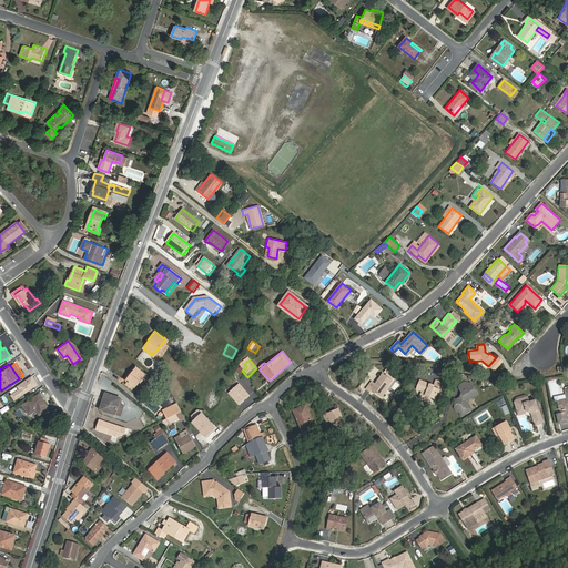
[(146,374),(137,366),(127,381),(137,388),(146,374)]
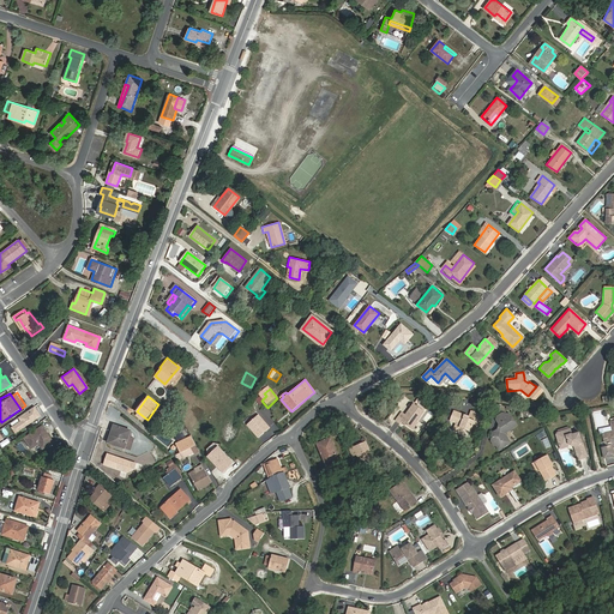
[(403,417),(413,425),(417,417),(425,408),(416,401),(408,411),(403,409),(398,416),(402,420),(403,417)]
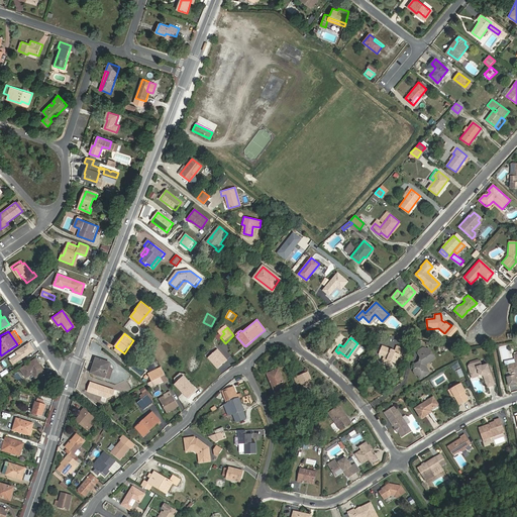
[(29,341),(15,350),(18,353),(10,359),(13,364),(25,355),(24,355),(26,353),(27,354),(34,349),(29,341)]
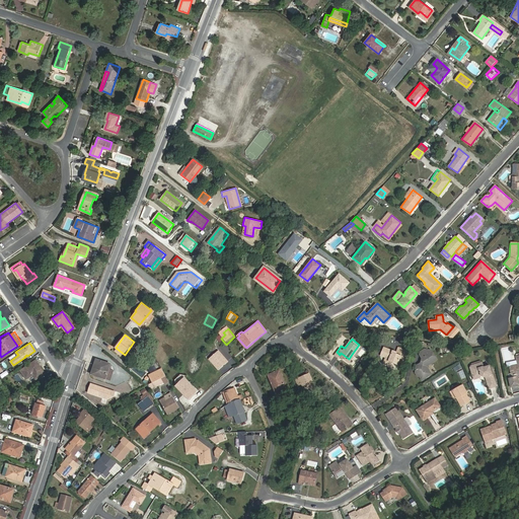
[(398,346),(396,351),(396,353),(390,351),(390,348),(384,346),(382,352),(388,355),(385,363),(391,365),(393,362),(397,364),(398,361),(402,362),(403,358),(405,357),(408,354),(406,353),(408,350),(398,346)]
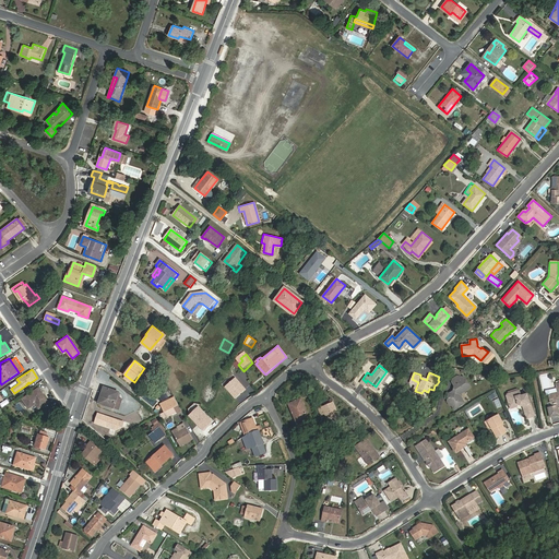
[(459,394),(470,387),(463,377),(458,376),(452,379),(451,381),(454,385),(453,390),(453,391),(452,392),(451,392),(448,394),(448,395),(449,399),(448,399),(447,401),(449,404),(451,405),(454,409),(460,405),(458,401),(456,401),(455,401),(461,397),(459,394)]
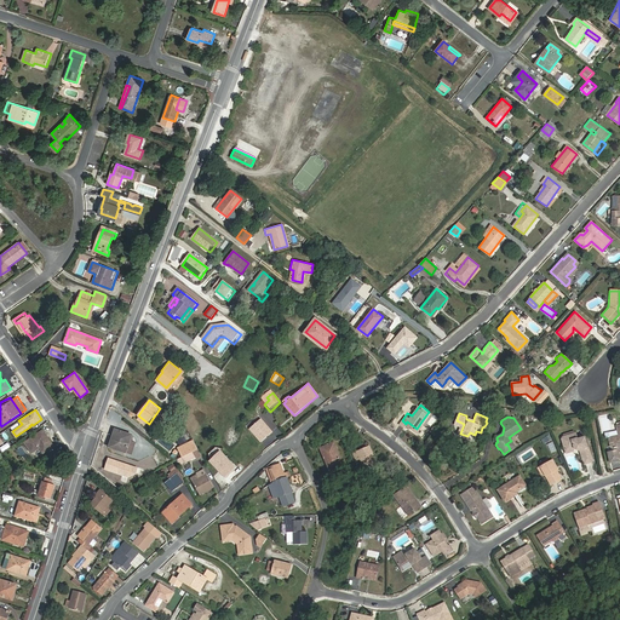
[(260,441),(273,431),(262,418),(250,428),(260,441)]
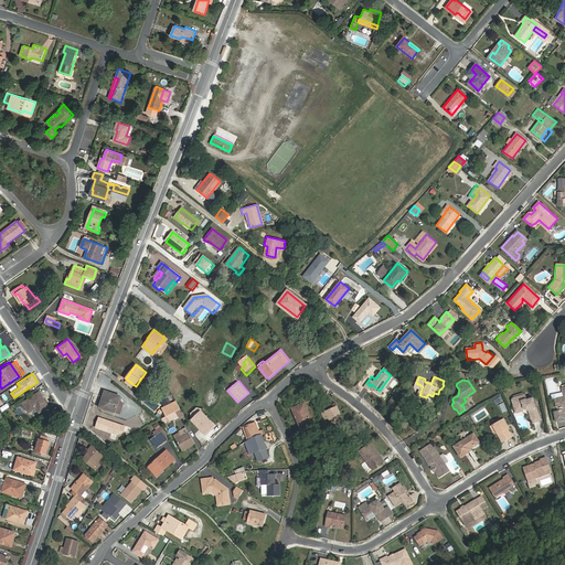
[(40,390),(23,402),(30,411),(36,406),(40,407),(42,409),(50,404),(40,390)]
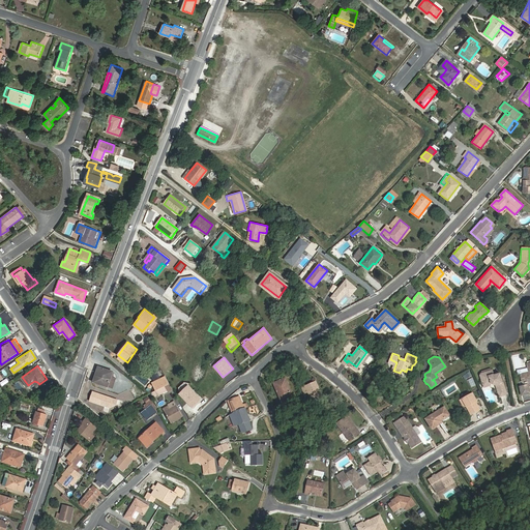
[(109,387),(109,386),(113,377),(114,372),(98,365),(92,382),(109,387)]
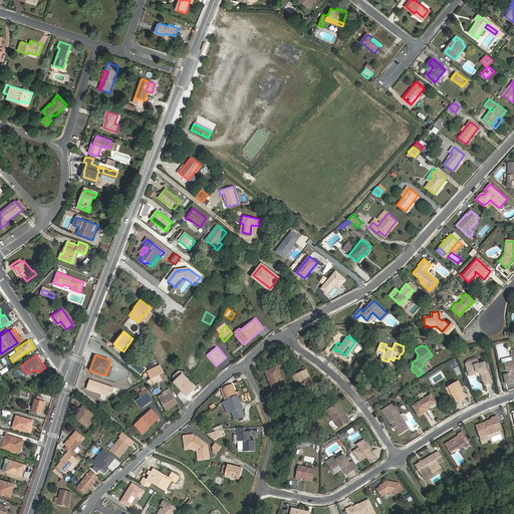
[(465,365),(467,371),(474,369),(475,371),(478,373),(481,373),(482,376),(481,378),(483,384),(491,382),(487,370),(488,370),(485,361),(478,363),(476,359),(466,362),(465,365)]
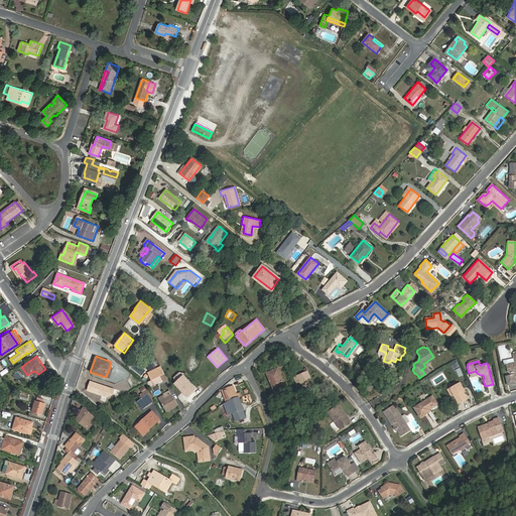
[(153,379),(161,375),(165,373),(162,366),(150,372),(153,379)]
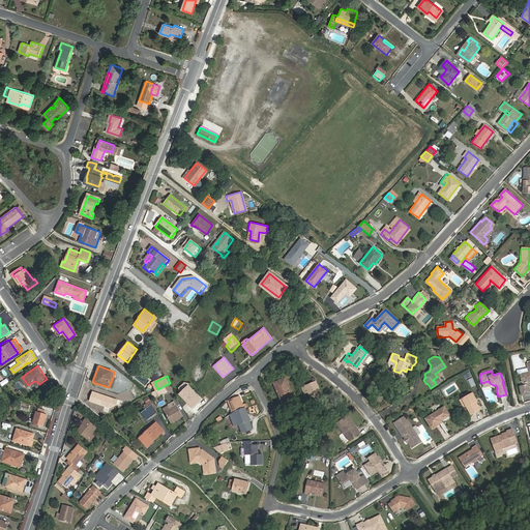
[(294,395),(285,377),(273,382),(283,402),(294,395)]
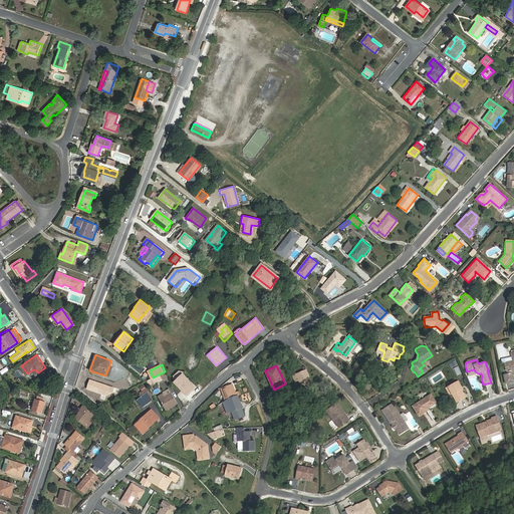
[(306,376),(308,375),(305,369),(295,374),(298,379),(302,389),(310,384),(306,376)]
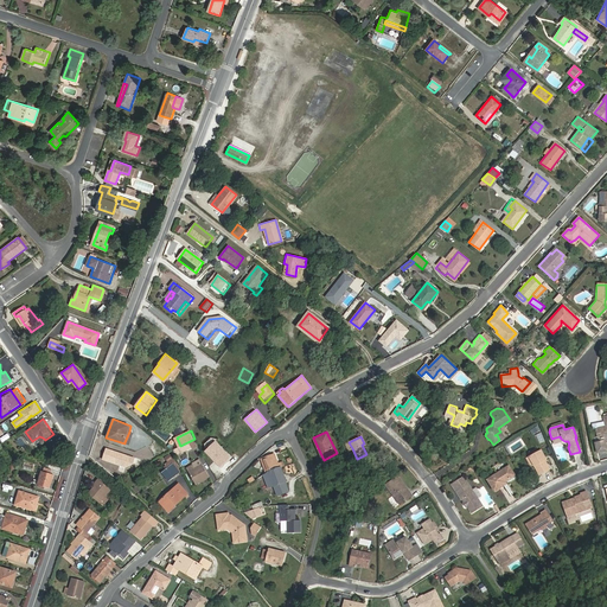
[(216,442),(213,439),(204,447),(206,452),(216,442)]
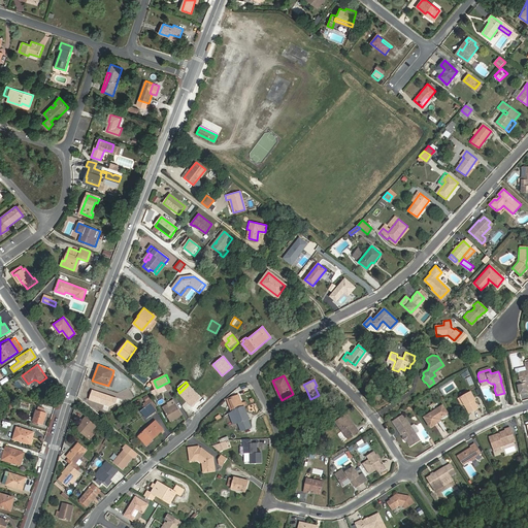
[(160,392),(167,388),(165,384),(157,388),(160,392)]
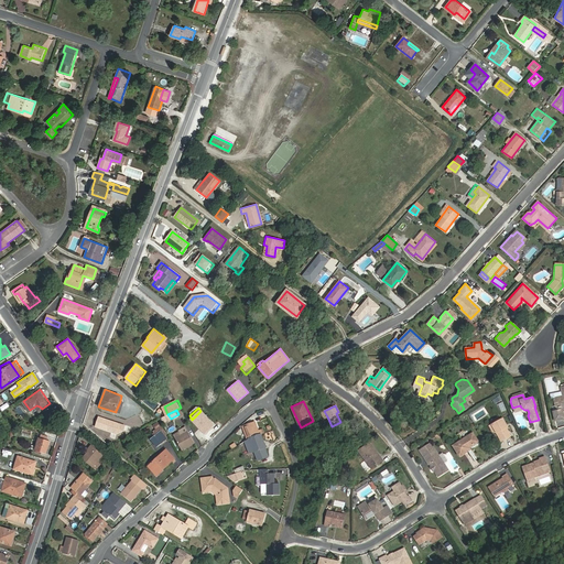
[(215,425),(201,411),(192,420),(205,434),(215,425)]
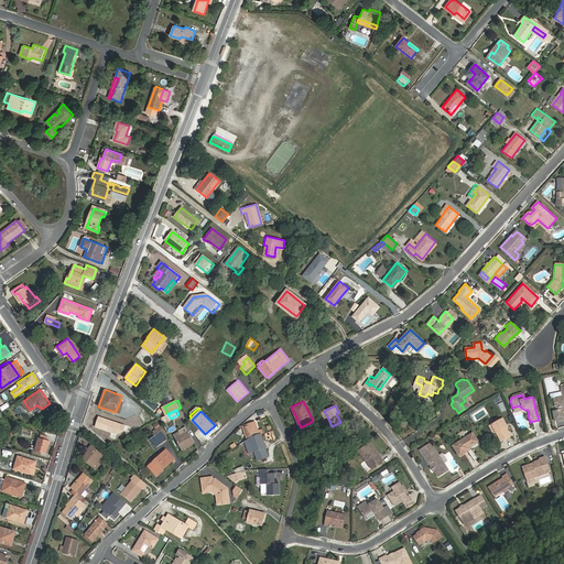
[(505,426),(506,425),(502,419),(489,425),(492,431),(497,433),(500,441),(509,436),(506,429),(505,426)]
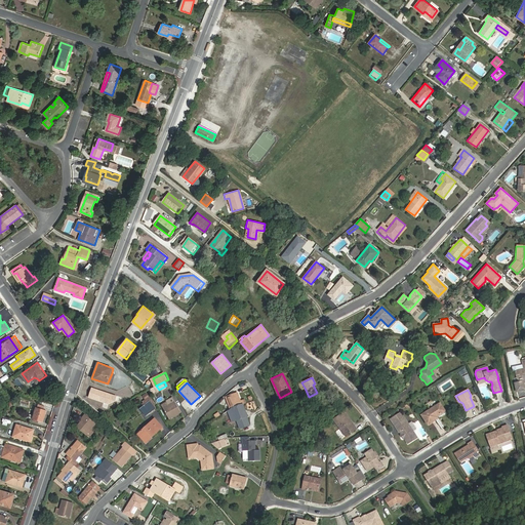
[(230,407),(242,403),(241,399),(238,392),(226,396),(230,407)]
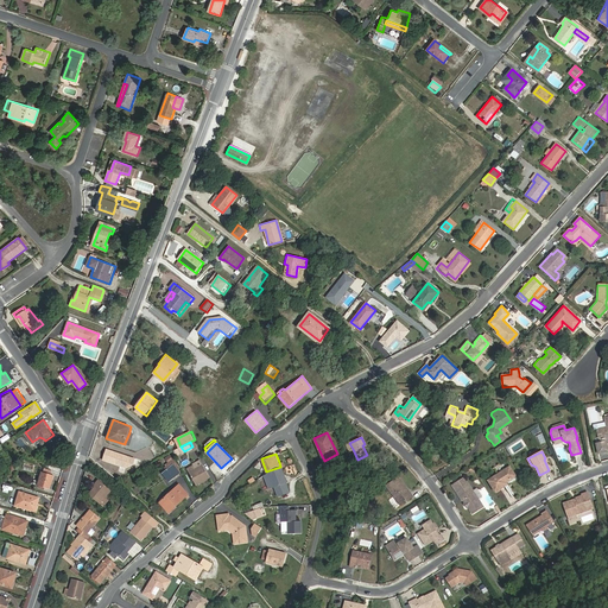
[(181,473),(173,464),(166,470),(172,479),(181,473)]
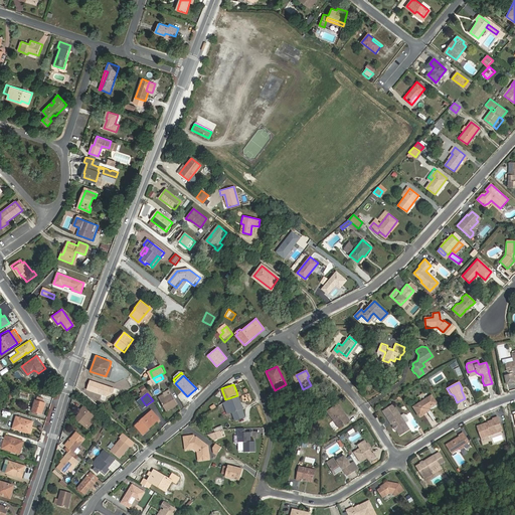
[(171,394),(165,397),(160,400),(165,411),(170,408),(174,407),(177,405),(171,394)]
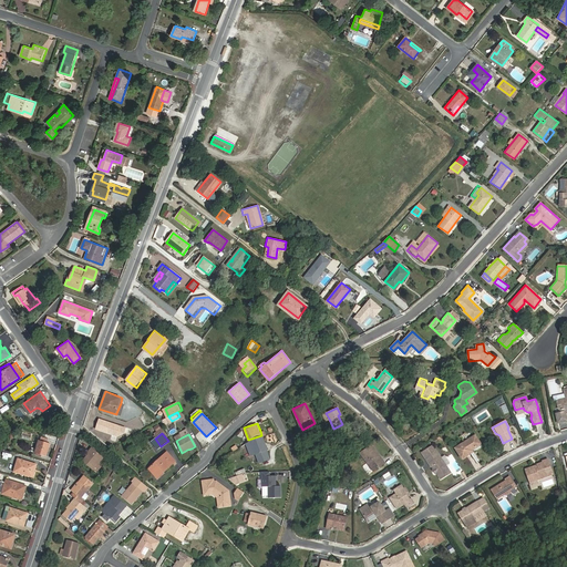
[(256,453),(259,463),(270,460),(267,450),(268,449),(264,434),(261,435),(248,440),(247,441),(249,447),(248,449),(250,455),(256,453)]
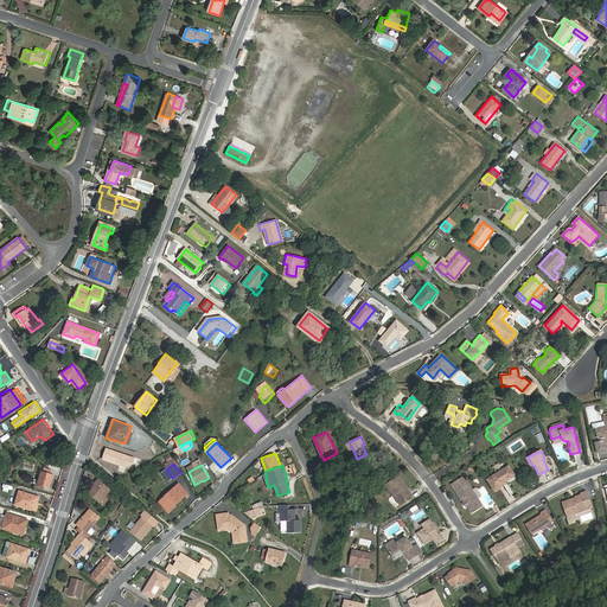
[(496,489),(505,484),(504,480),(506,479),(515,474),(509,465),(489,478),(496,489)]
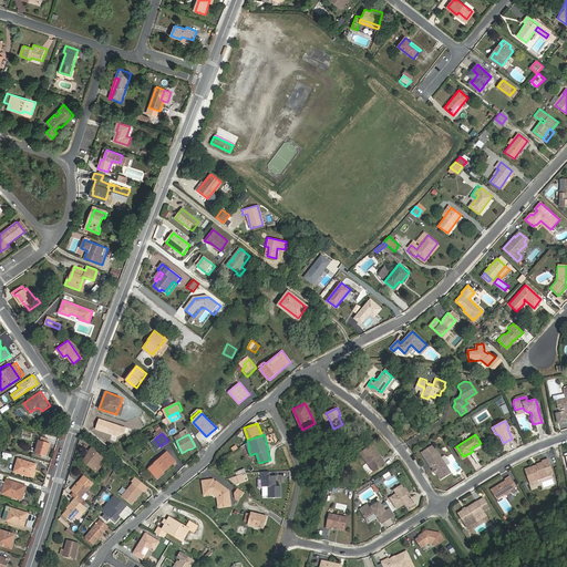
[(47,455),(50,443),(39,440),(35,452),(47,455)]
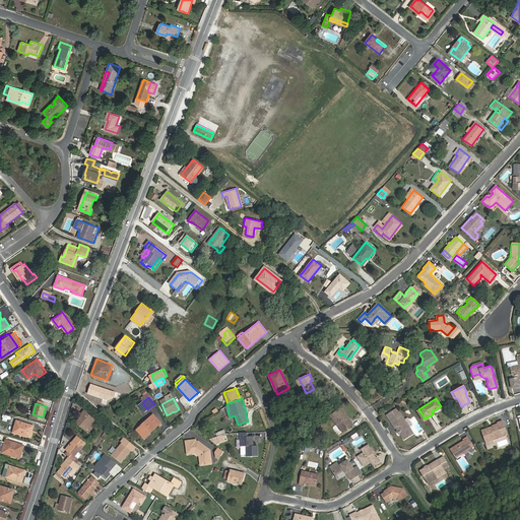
[(346,417),(339,407),(329,414),(341,431),(351,424),(348,419),(347,420),(345,418),(346,417)]
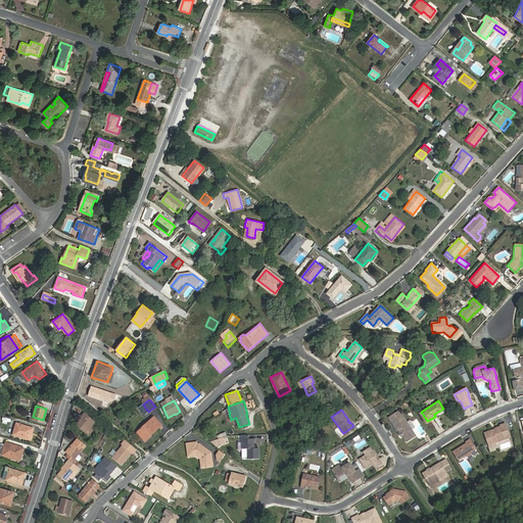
[(400,411),(390,418),(393,422),(403,416),(400,411)]
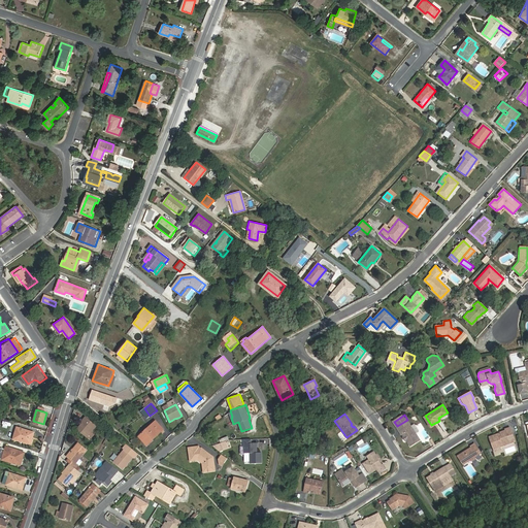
[(86,436),(91,430),(95,426),(86,418),(79,423),(80,425),(77,430),(86,436)]
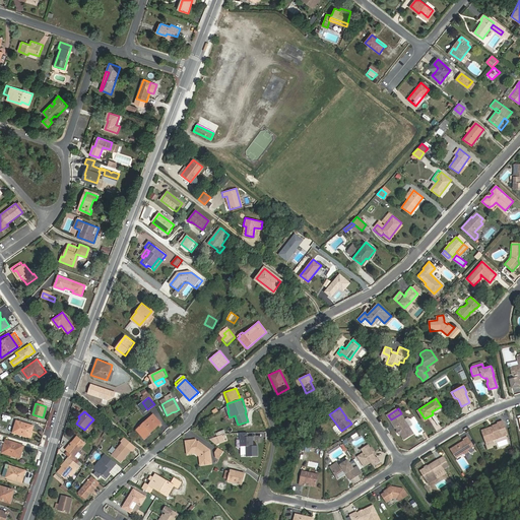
[(163,423),(153,413),(136,430),(145,439),(163,423)]
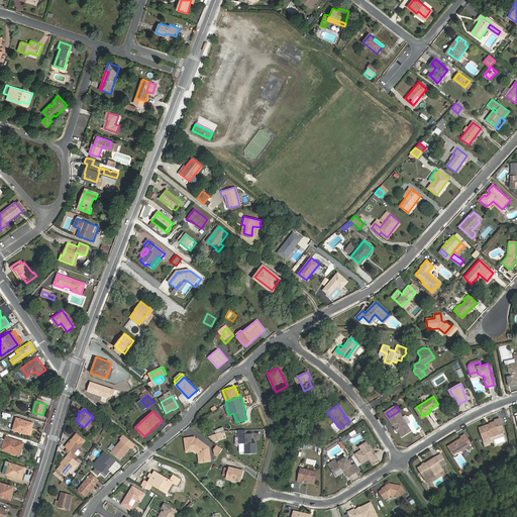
[(399,411),(389,417),(391,421),(401,414),(399,411)]
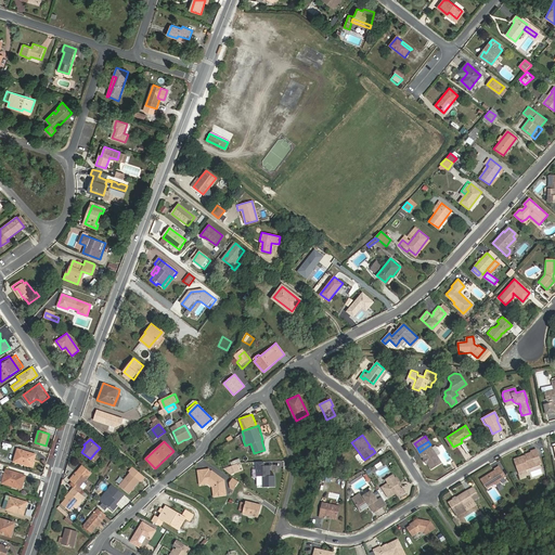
[(441,461),(430,444),(420,452),(423,456),(424,455),(426,459),(428,462),(431,467),(441,461)]
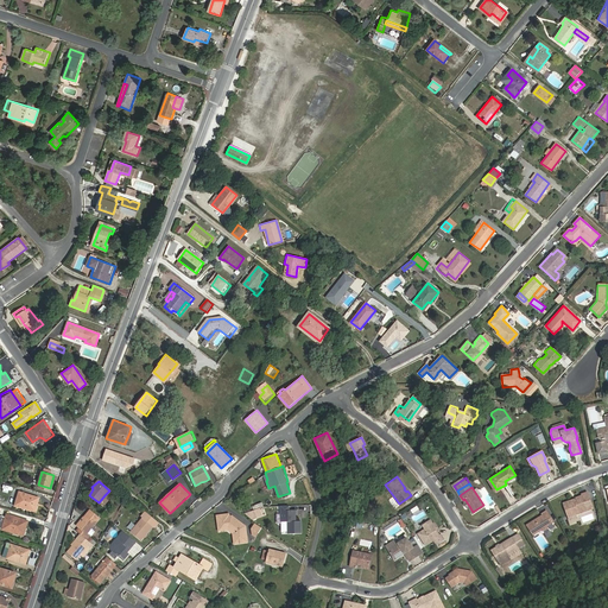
[(572,498),(563,502),(568,517),(574,515),(572,511),(576,510),(590,505),(588,499),(586,491),(580,493),(581,494),(575,496),(576,499),(575,500),(572,498)]
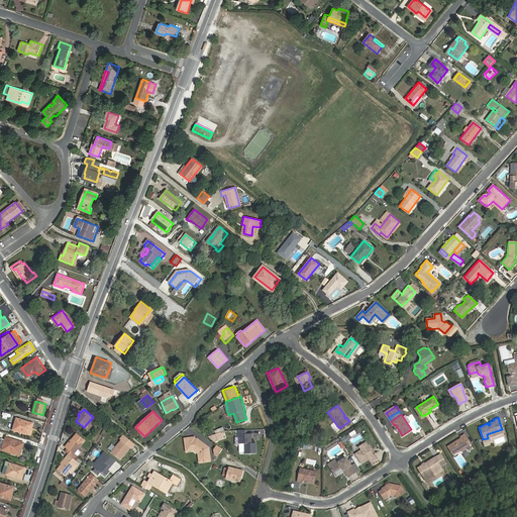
[(33,427),(34,423),(16,418),(12,430),(29,435),(31,426),(33,427)]
